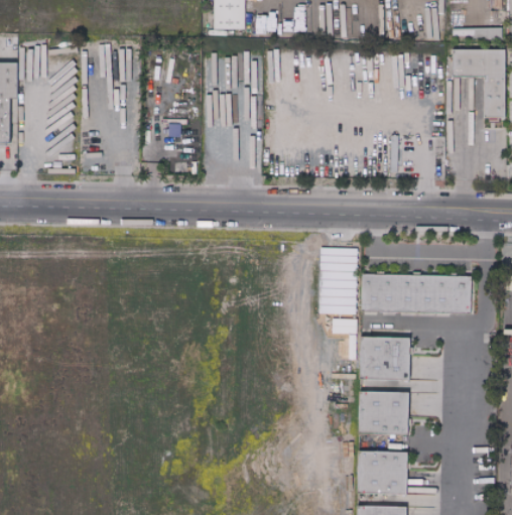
[(211,0),(212,31),(243,31),(243,0),(211,0)]
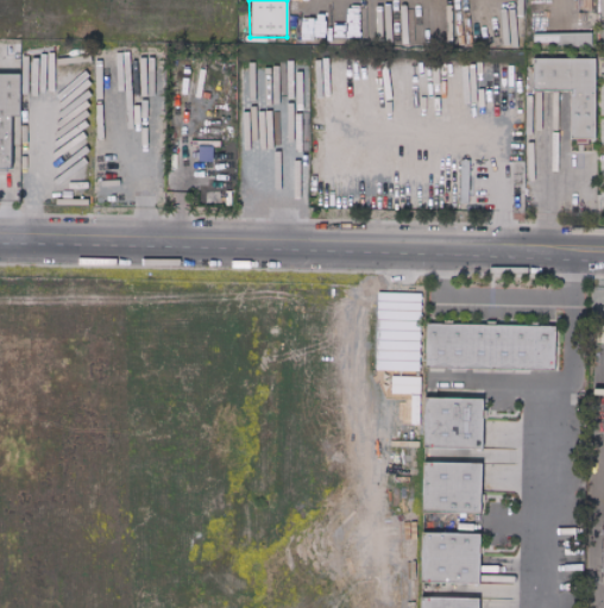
[(591,48),(591,36),(559,35),(559,46),(573,46),(591,48)]
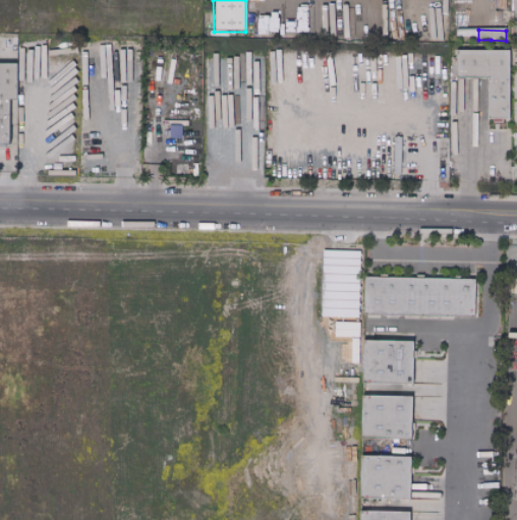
[(510,121),(510,51),(456,52),(456,79),(487,79),(489,121),(510,121)]
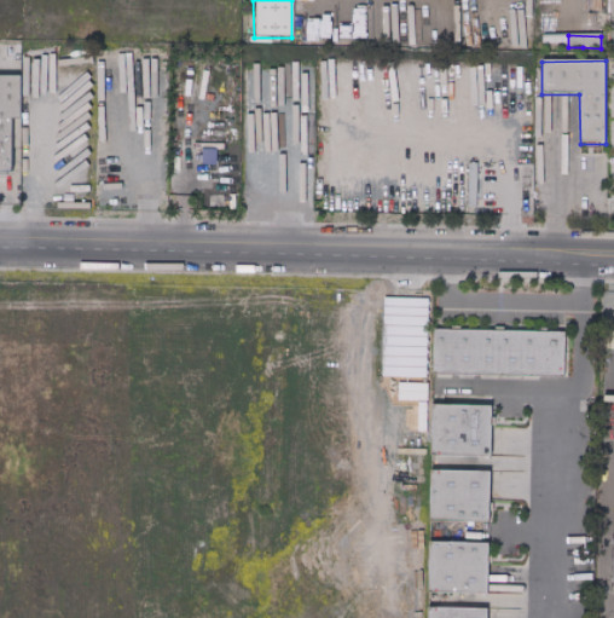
[(0,84),(13,84),(13,93),(15,126),(5,126),(4,167),(4,180),(0,180),(0,84)]
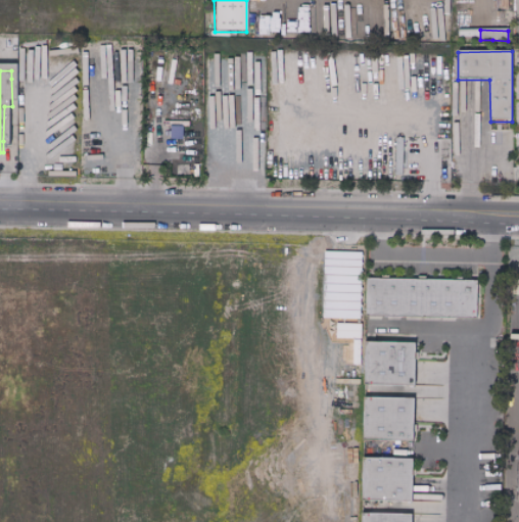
[(476,280),(366,277),(365,316),(475,319),(476,280)]
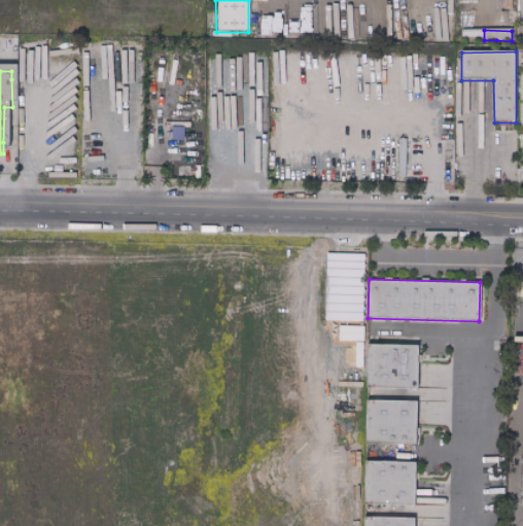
[(418,345),(368,344),(367,387),(417,388),(418,345)]
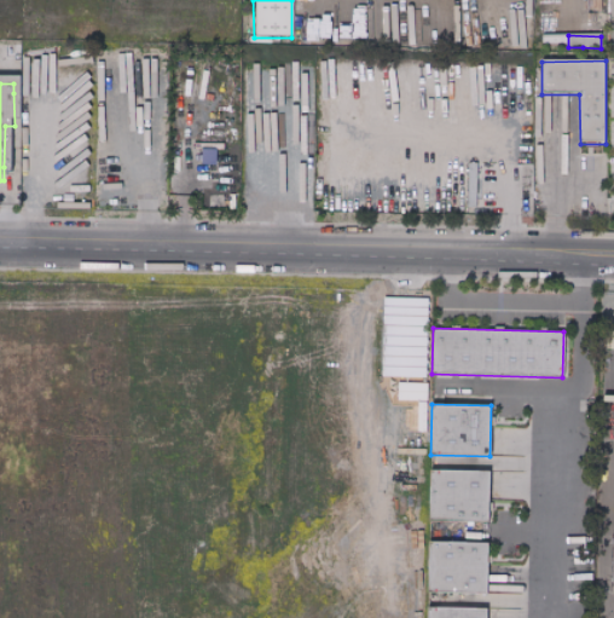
[(490,471),(430,469),(429,520),(488,521),(490,471)]
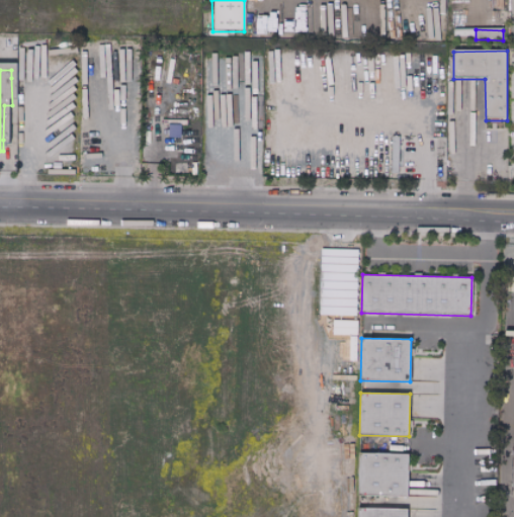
[(408,497),(409,453),(359,452),(358,496),(408,497)]
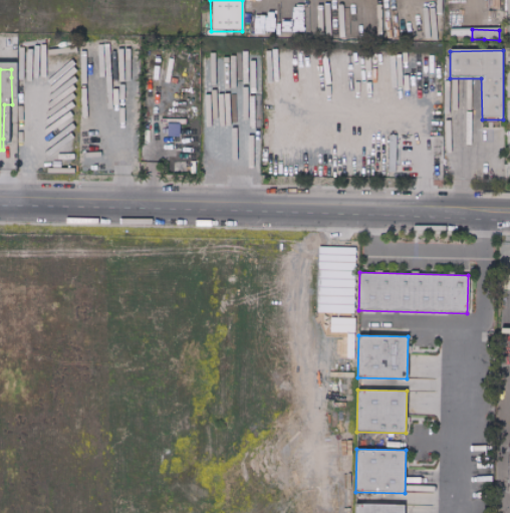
[(404,512),(405,505),(354,504),(354,512),(404,512)]
